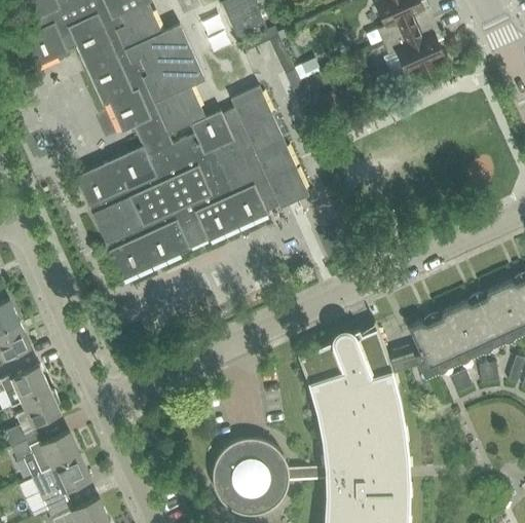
[(21,0),(32,25),(32,24),(37,34),(14,43),(28,73),(64,57),(70,54),(69,53),(74,51),(79,49),(105,107),(111,105),(123,133),(123,134),(126,133),(136,128),(137,133),(143,147),(76,178),(89,207),(92,216),(94,215),(106,243),(111,256),(122,282),(191,250),(209,241),(268,215),(267,213),(279,207),(282,209),(309,196),(260,86),(231,100),(235,109),(223,114),(221,111),(207,118),(192,86),(205,80),(181,25),(162,33),(149,3),(153,1),(152,0),(21,0)]
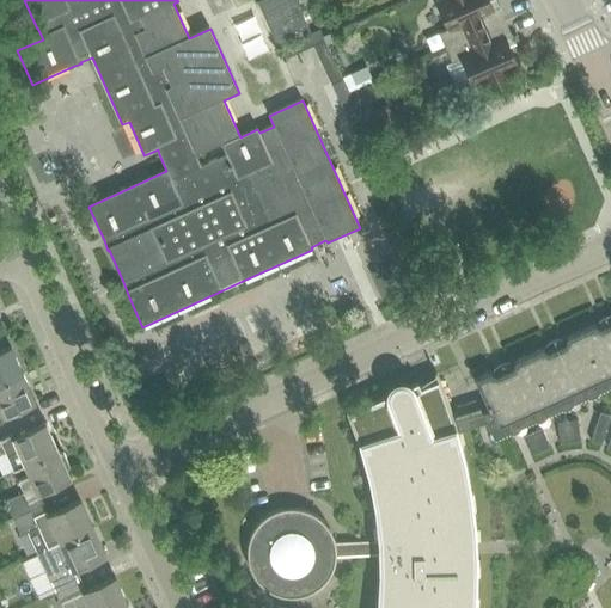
[(267,0),(258,4),(279,49),(280,50),(312,35),(295,0),(267,0)]
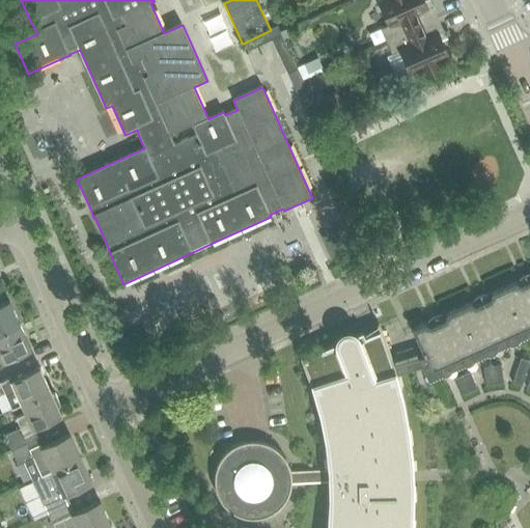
[(387,44),(439,21),(434,8),(427,10),(422,0),(388,0),(380,4),(390,27),(381,31),(387,44)]
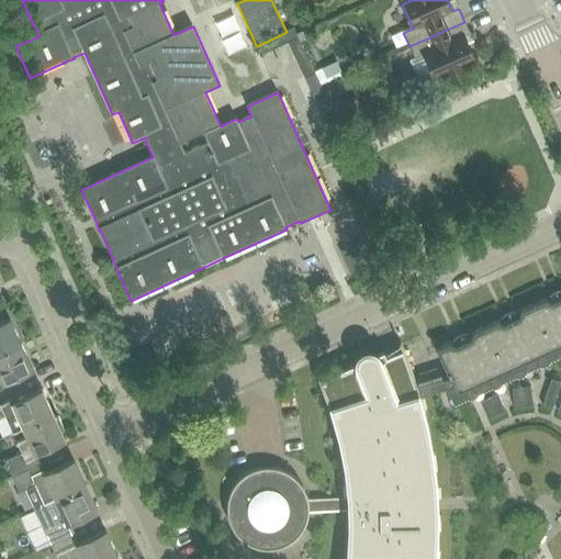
[(464,22),(410,46),(415,60),(424,56),(436,80),(447,76),(450,84),(468,76),(464,68),(475,63),(464,38),(470,35),(464,22)]
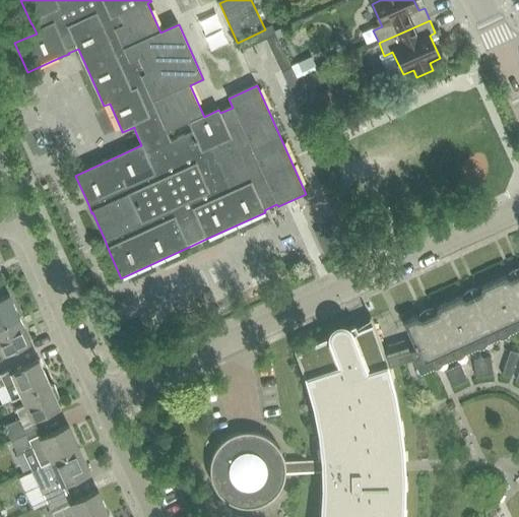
[(273,28),(240,44),(245,53),(267,43),(282,75),(293,70),(290,66),(273,28)]
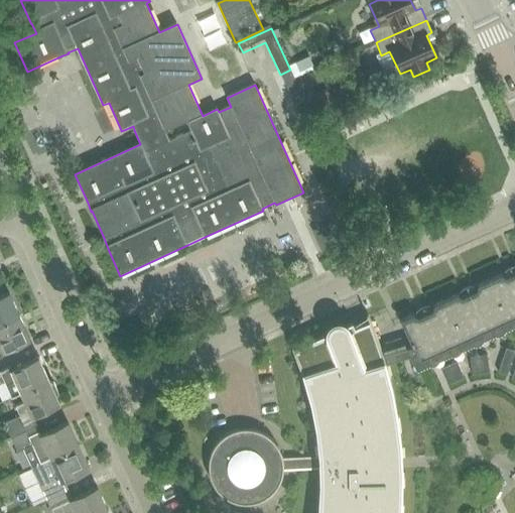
[(309,58),(296,66),(300,75),(313,68),(309,58)]
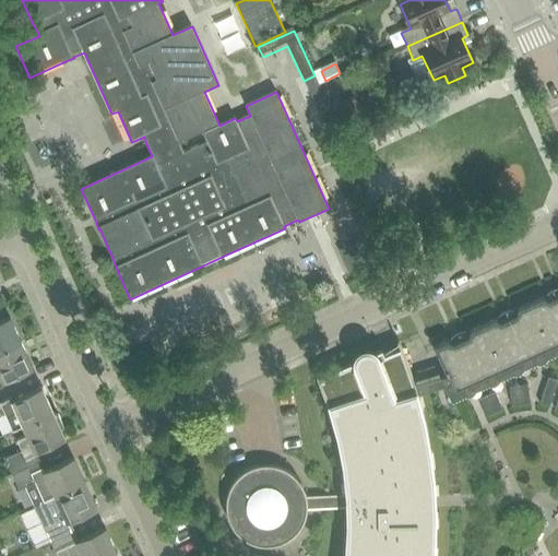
[(354,96),(339,103),(345,119),(351,130),(366,123),(354,96)]
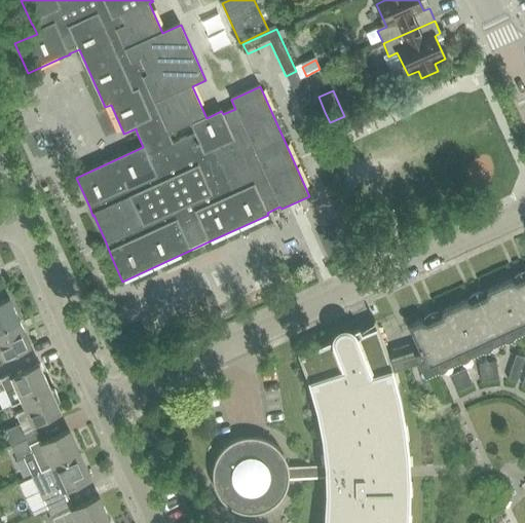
[(428,371),(459,357),(524,326),(524,274),(409,329),(420,355),(428,371)]
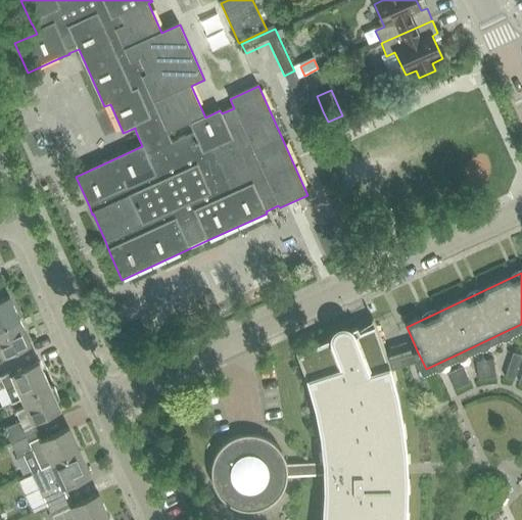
[(0,332),(20,323),(10,299),(0,303),(0,332)]
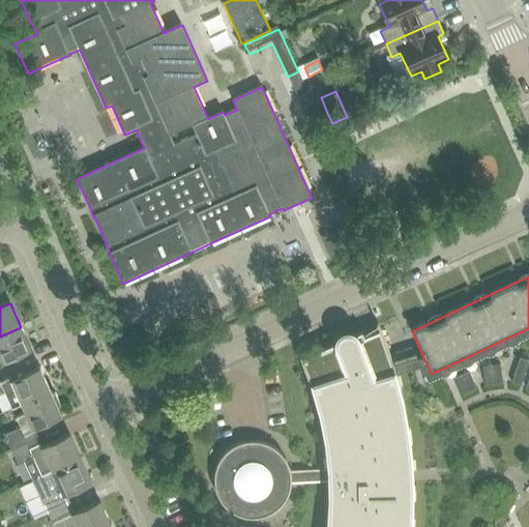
[(327,481),(328,498),(326,526),(412,526),(414,514),(414,486),(413,458),(409,430),(404,402),(397,374),(416,368),(421,366),(427,376),(432,374),(423,357),(414,360),(394,367),(384,339),(379,324),(377,325),(380,332),(379,332),(364,339),(362,333),(307,357),(301,359),(301,358),(299,359),(311,388),(318,415),(324,443),(327,471),(327,473),(291,475),(291,472),(290,468),(288,465),(287,462),(285,459),(282,456),(280,454),(277,451),(274,449),(270,447),(267,445),(265,444),(262,443),(258,443),(256,443),(252,443),(248,443),(244,443),(241,444),(238,445),(235,447),(232,449),(229,451),(227,454),(224,457),(222,459),(219,462),(218,465),(217,468),(216,471),(215,474),(215,478),(214,480),(214,482),(215,486),(215,490),(216,492),(217,494),(218,497),(219,499),(221,501),(223,504),(226,507),(227,509),(230,511),(232,514),(236,516),(238,517),(242,518),(245,519),(248,519),(254,520),(258,519),(261,519),(267,517),(269,516),(272,514),(275,513),(280,509),(283,505),(285,503),(287,499),(289,496),(290,492),(291,488),(291,486),(292,484),(327,481)]
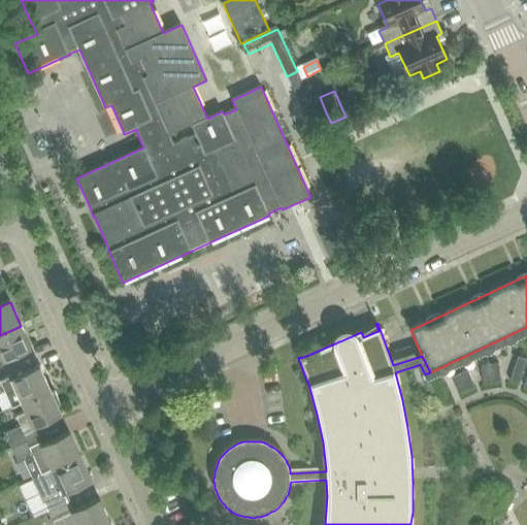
[(0,367),(5,365),(4,362),(32,350),(21,326),(0,335),(0,367)]
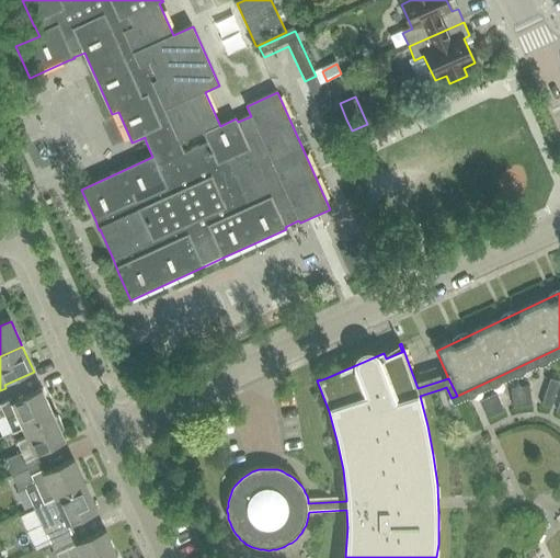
[(557,394),(559,385),(551,382),(548,391),(557,394)]
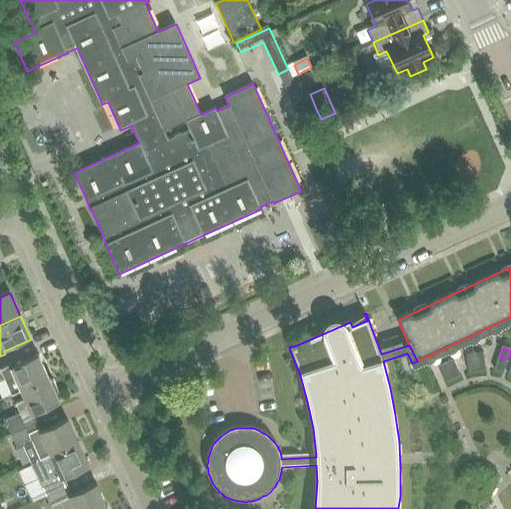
[(477,364),(485,363),(484,354),(476,356),(477,364)]
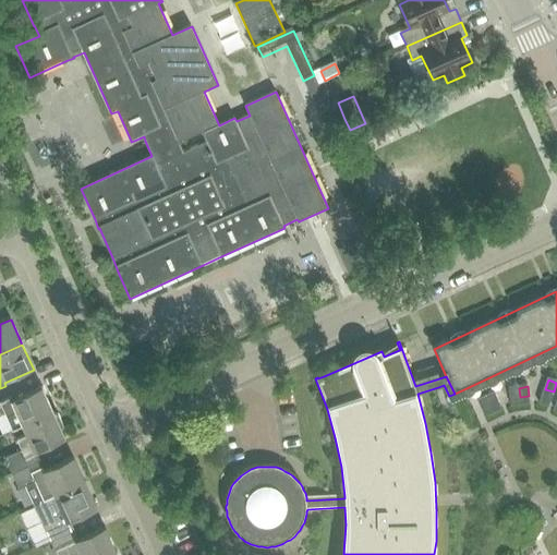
[(510,398),(520,397),(519,388),(509,389),(510,398)]
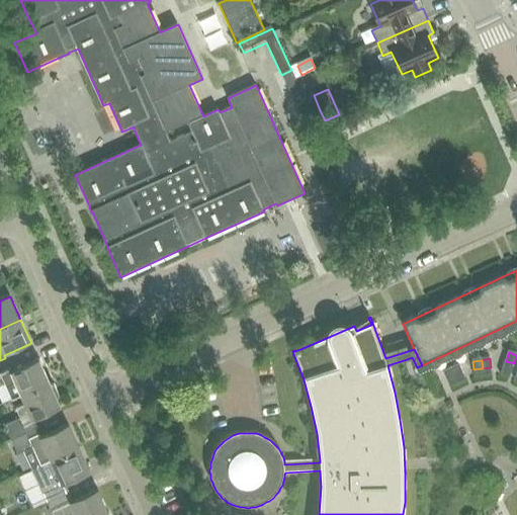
[(0,388),(6,385),(9,393),(13,402),(22,397),(50,384),(39,361),(12,373),(11,371),(1,375),(2,378),(0,379),(0,388)]
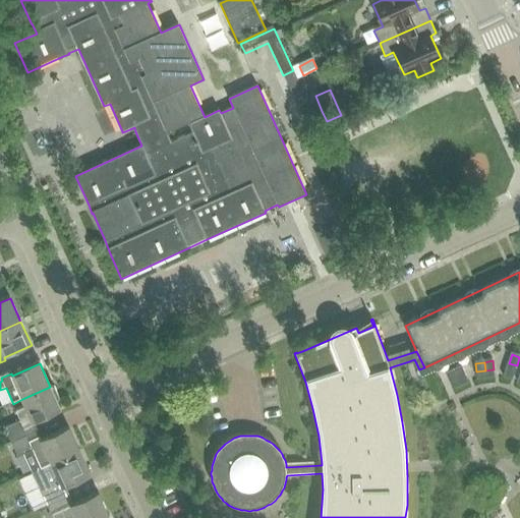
[(507,371),(515,373),(517,365),(509,363),(507,371)]
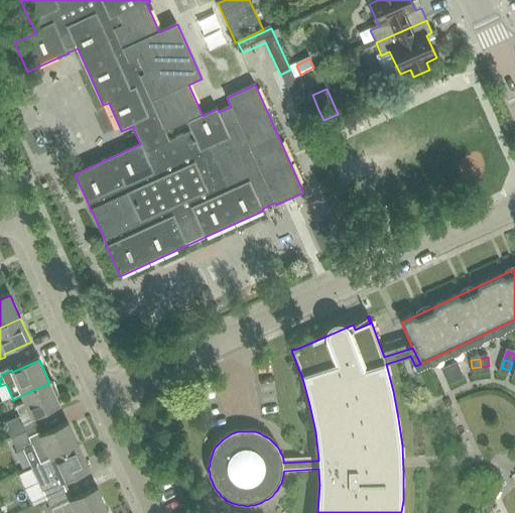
[(461,372),(458,364),(449,367),(453,375),(461,372)]
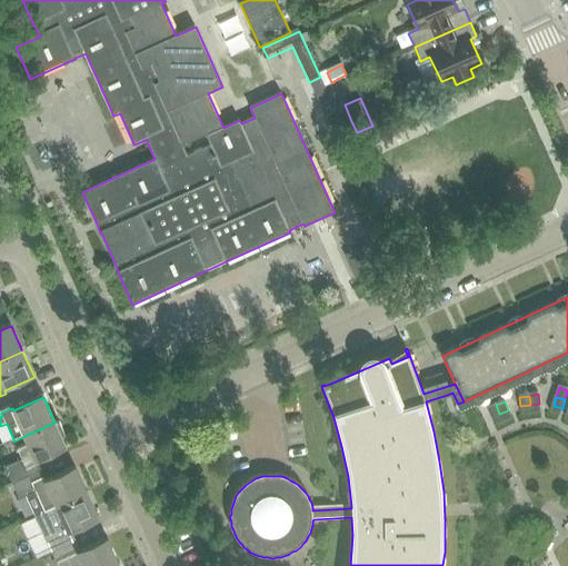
[(539,404),(530,405),(531,414),(540,413),(539,404)]
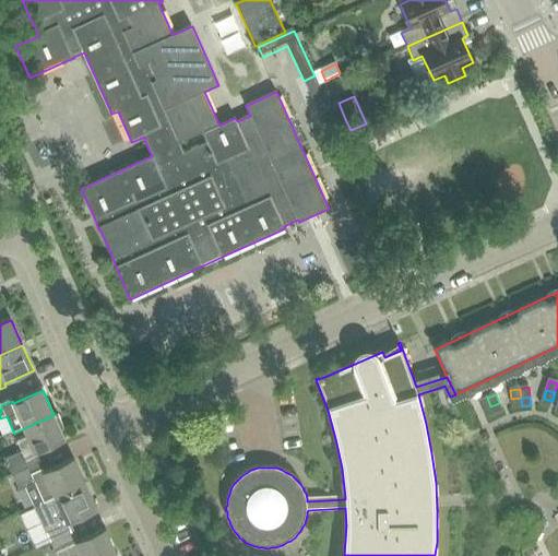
[(482,411),(490,406),(487,398),(478,402),(482,411)]
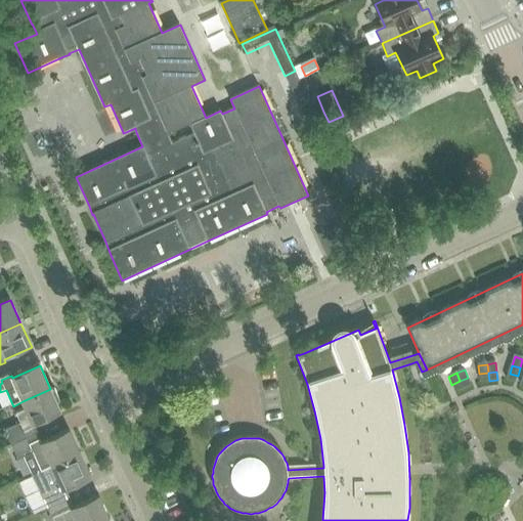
[(480,382),(489,381),(488,373),(479,374),(480,382)]
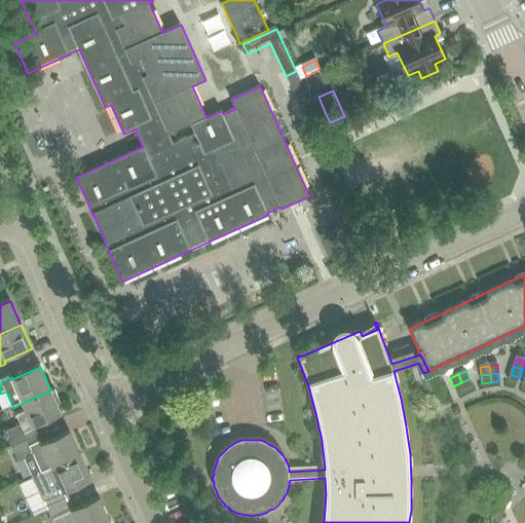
[(517,385),(520,377),(512,375),(510,382),(510,383),(517,385)]
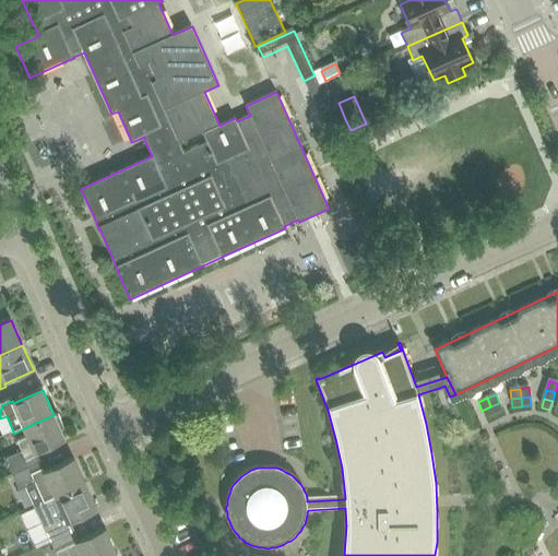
[(490,406),(495,415),(503,411),(499,403),(490,406)]
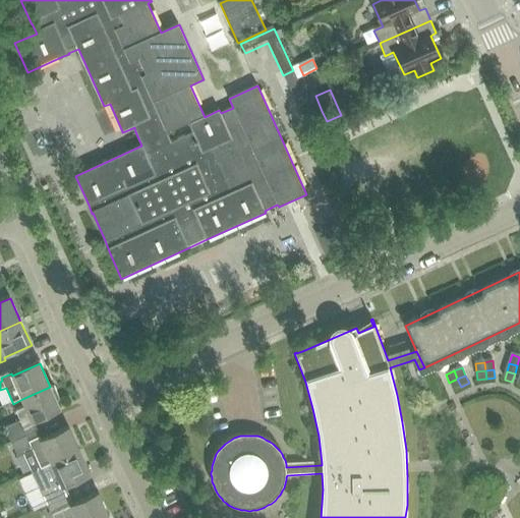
[(461,387),(457,379),(449,383),(453,390),(461,387)]
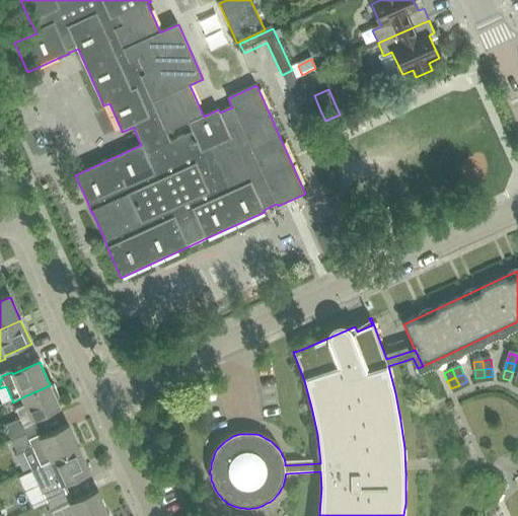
[(55,387),(52,385),(50,386),(50,385),(22,397),(26,407),(17,412),(21,421),(5,428),(12,442),(38,430),(33,422),(61,409),(56,399),(58,398),(59,395),(55,387)]
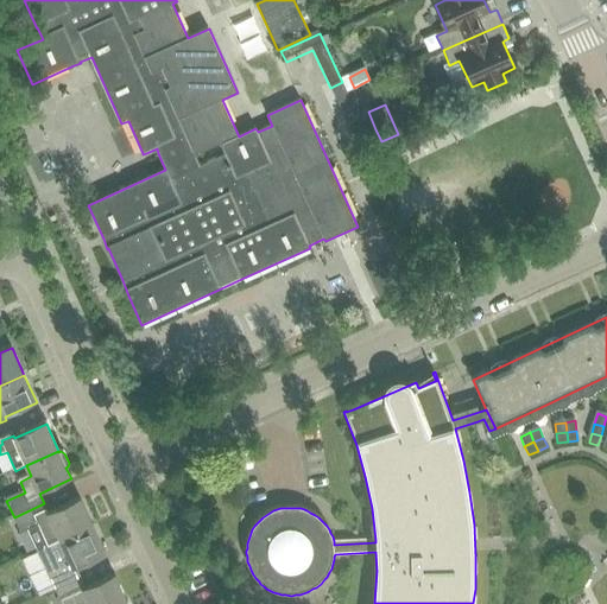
[(29,532),(38,553),(62,542),(93,528),(81,501),(50,515),(44,503),(14,517),(21,535),(29,532)]
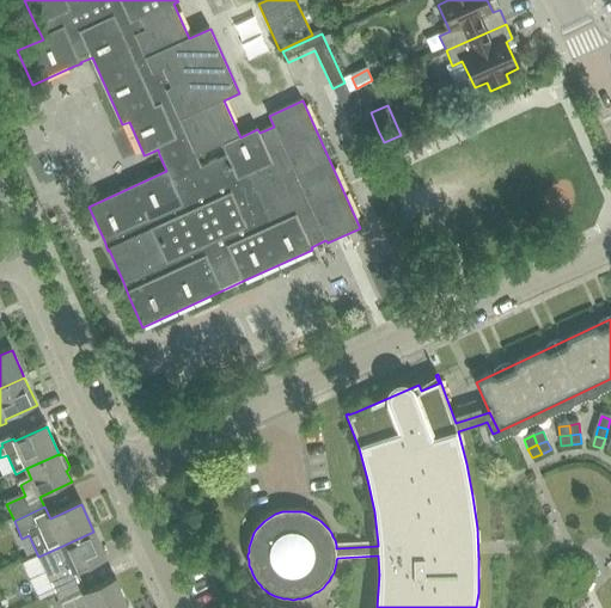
[(93,532),(62,546),(38,557),(56,595),(83,583),(78,572),(107,559),(93,532)]
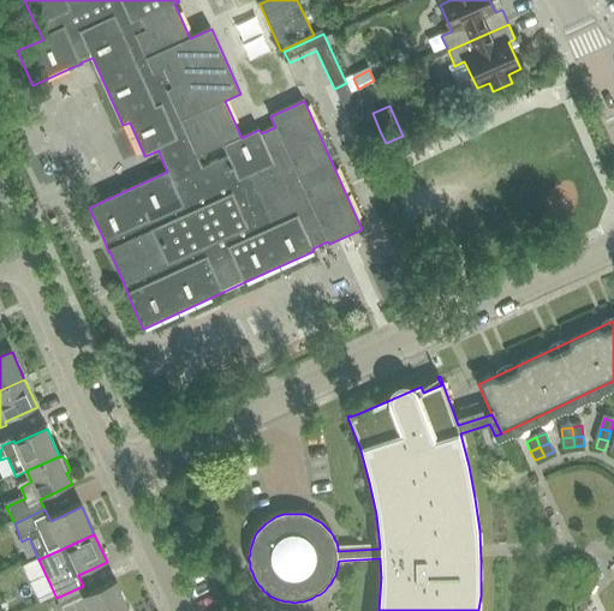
[(130,610),(117,583),(88,597),(83,586),(57,598),(63,610),(130,610)]
